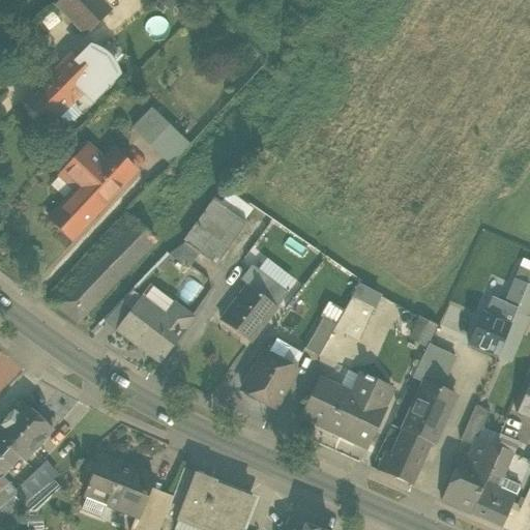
[(60,0),(56,4),(85,34),(109,11),(107,9),(97,0),(60,0)]
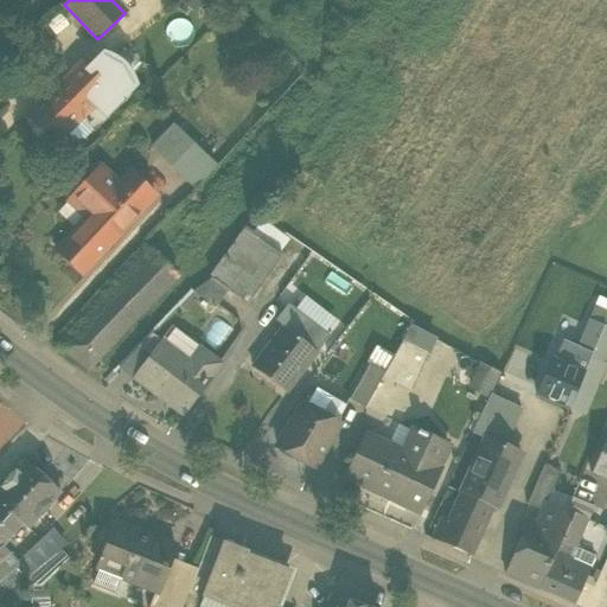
[(112,0),(122,11),(133,0),(112,0)]
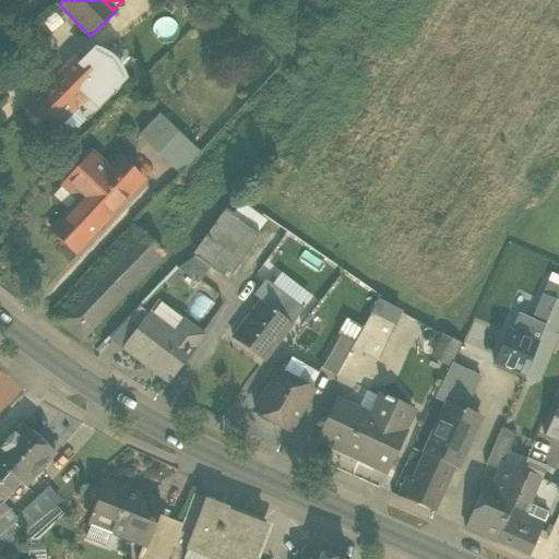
[(186,0),(165,0),(164,2),(177,12),(186,0)]
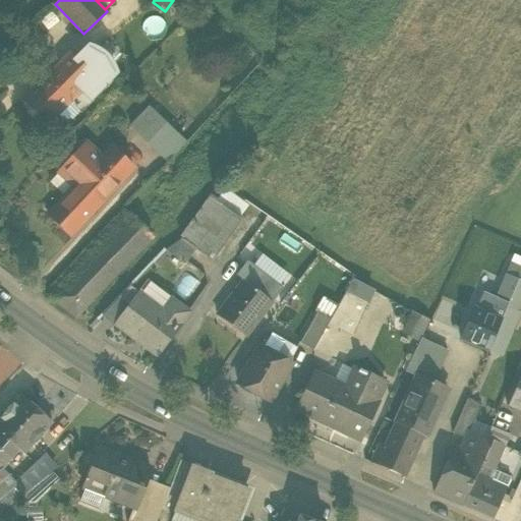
[(80,112),(116,75),(88,46),(74,59),(69,54),(55,68),(23,101),(48,124),(56,115),(69,101),(80,112)]
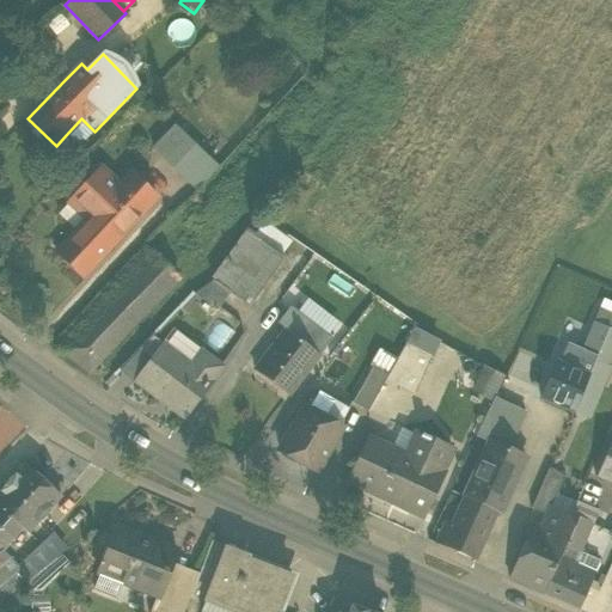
[(111,59),(103,54),(136,89),(133,79),(128,72),(118,63),(111,59)]
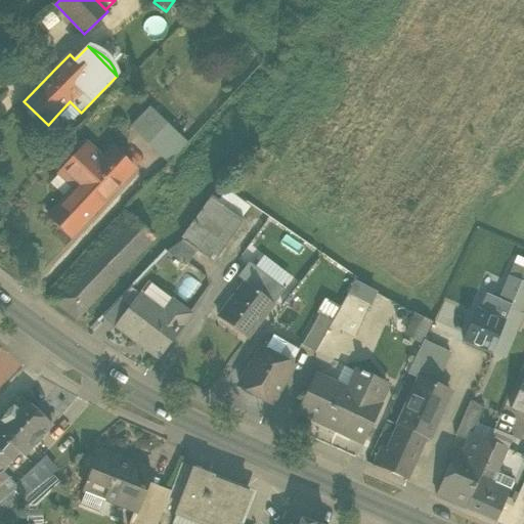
[(73,120),(81,113),(70,101),(56,116),(62,122),(67,122),(69,120),(73,120)]
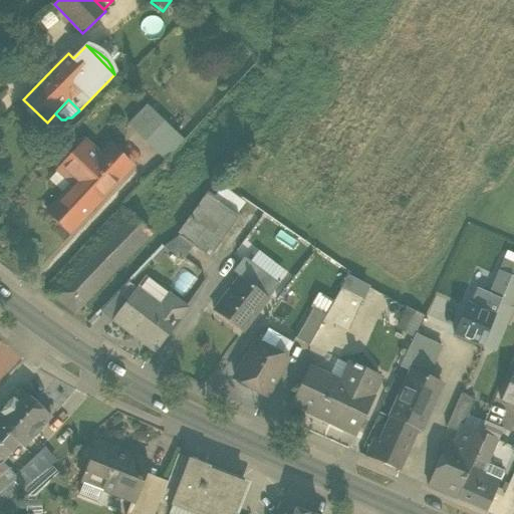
[(146,142),(163,123),(163,122),(145,105),(127,124),(146,142)]
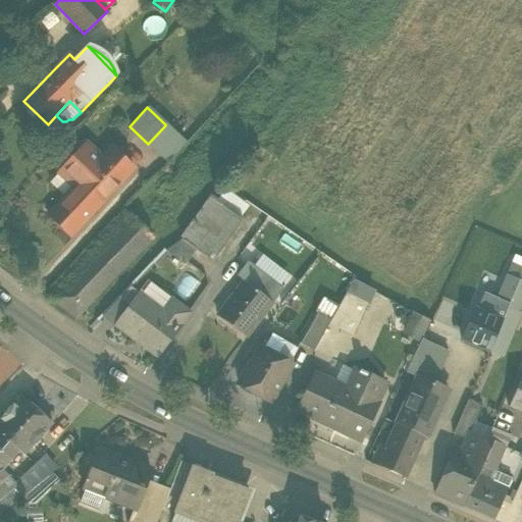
[(148,144),(167,162),(185,144),(165,125),(148,144)]
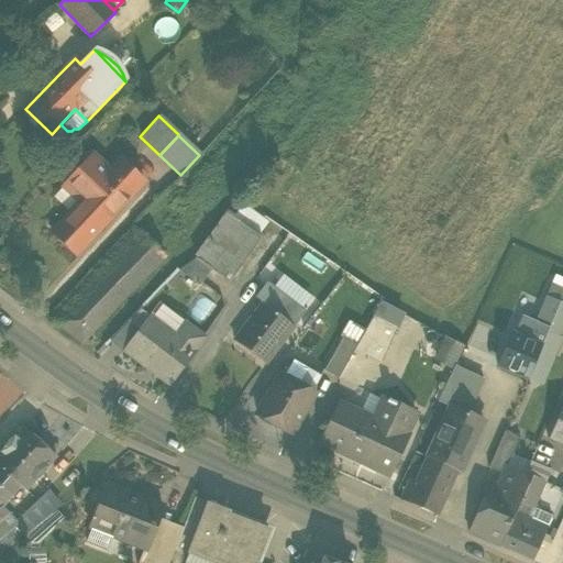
[(92,155),(68,181),(86,199),(76,211),(53,235),(75,255),(143,181),(118,158),(108,168),(92,155)]
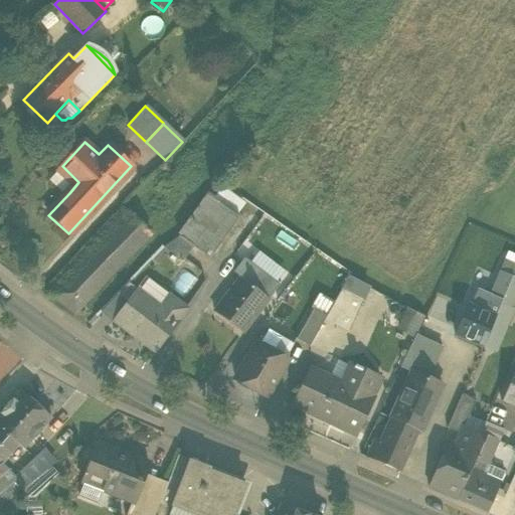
[(52,176),(69,193),(78,182),(62,166),(52,176)]
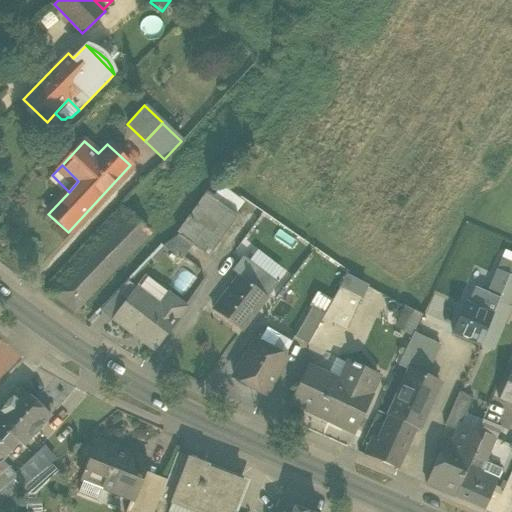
[(220,186),(211,198),(227,210),(235,215),(244,202),(220,186)]
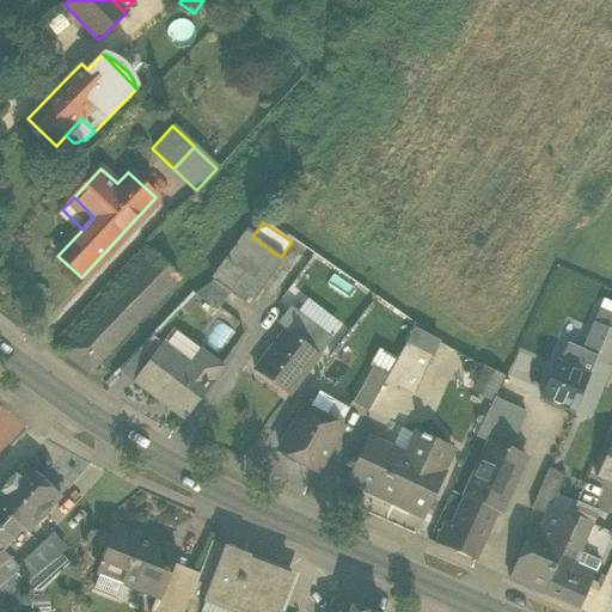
[(230,294),(249,308),(283,259),(281,257),(271,251),(252,237),(248,233),(212,282),(230,294)]
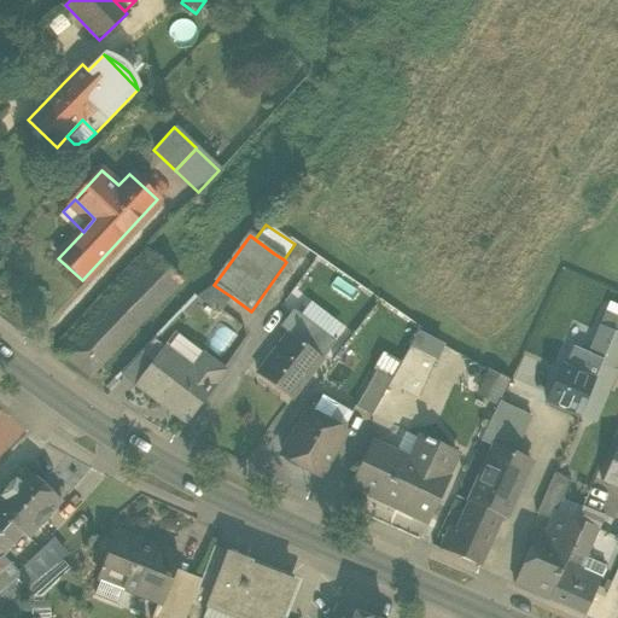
[(52,350),(88,377),(181,281),(147,249),(52,350)]
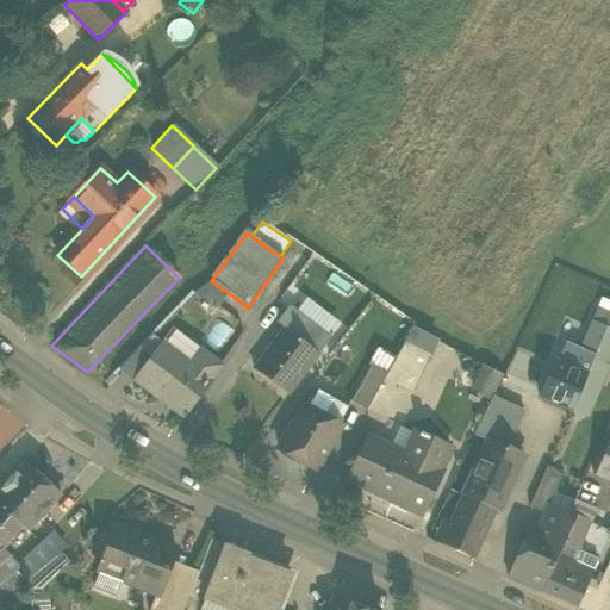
[(193,293),(216,310),(219,305),(229,293),(211,281),(193,293)]
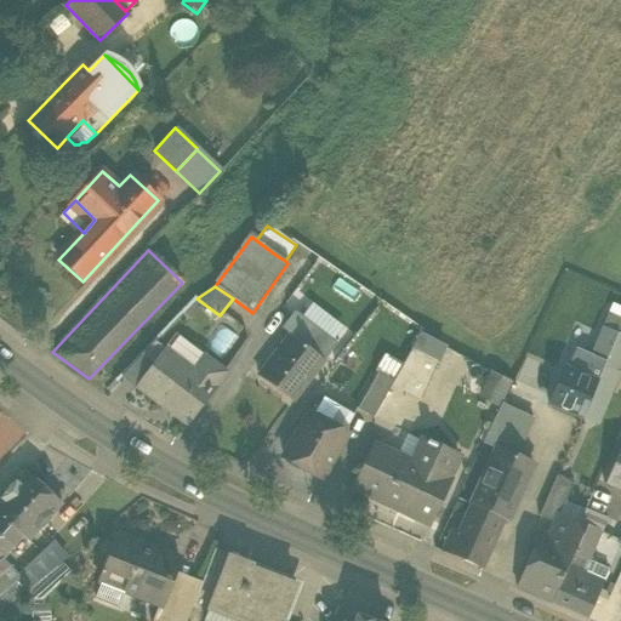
[(312,303),(300,319),(307,325),(331,343),(343,328),(312,303)]
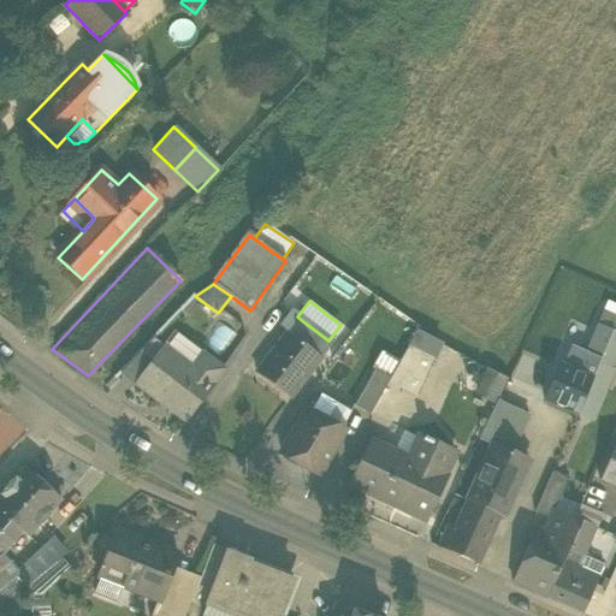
[(597,324),(614,331),(615,324),(615,317),(603,311),(597,324)]
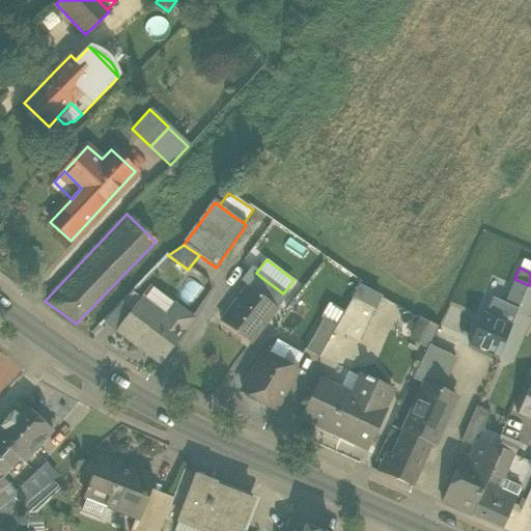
[(253,290),(262,278),(256,273),(250,269),(240,281),(248,286),(253,290)]
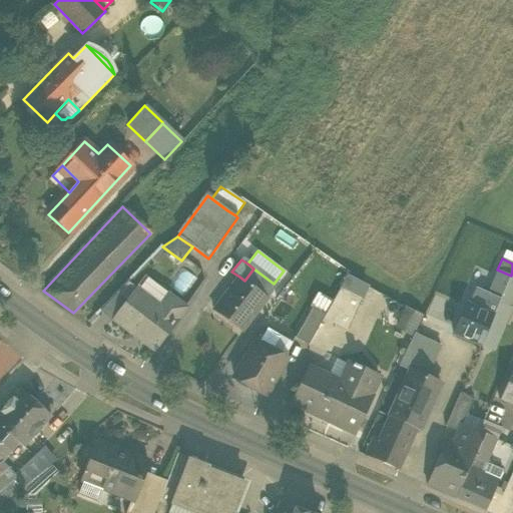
[(268,298),(277,286),(274,284),(253,269),(244,281),(268,298)]
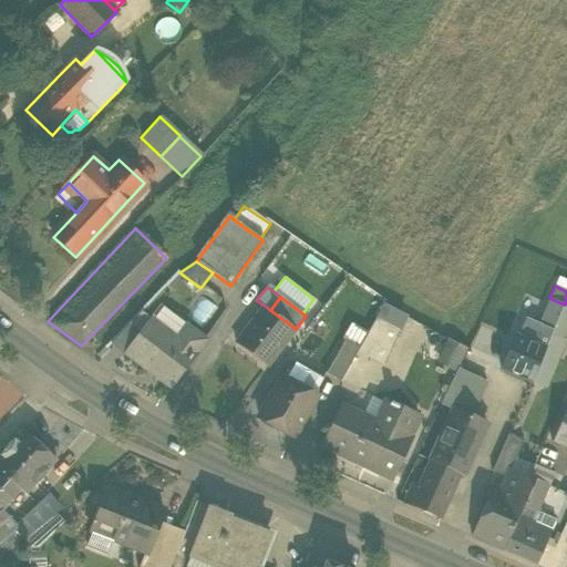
[(528,343),(545,350),(565,305),(549,298),(548,297),(536,325),(528,343)]
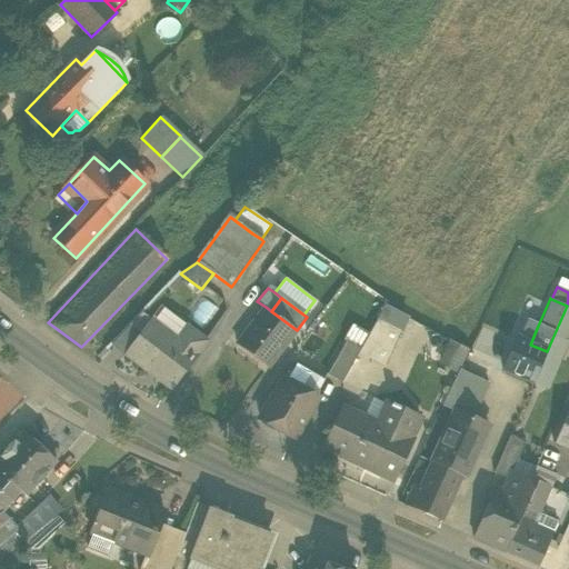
[(151,321),(149,325),(176,342),(186,329),(189,326),(161,306),(151,321)]
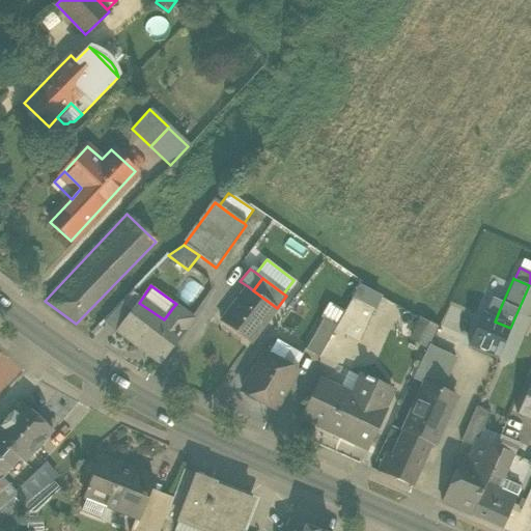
[(530,285),(529,285),(510,328),(498,357),(507,361),(527,315),(530,316),(530,285)]
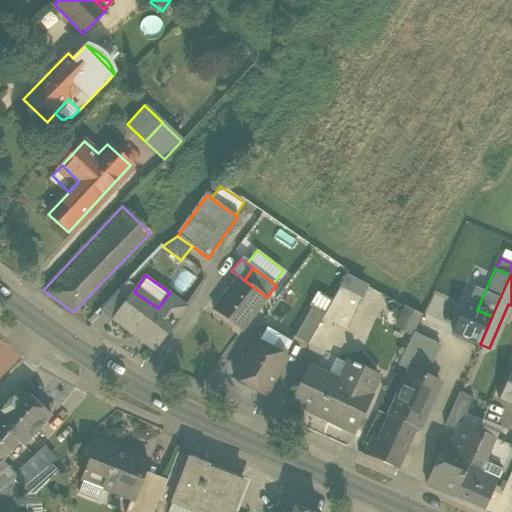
[(213,311),(241,331),(267,297),(244,280),(239,276),(213,311)]
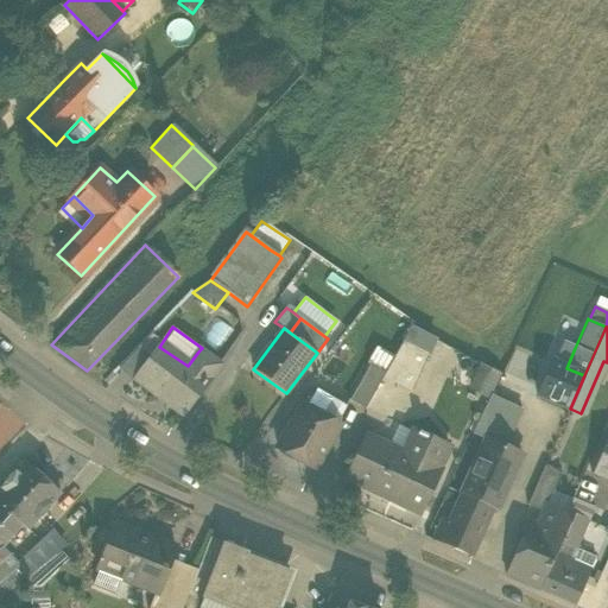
[(411,329),(404,342),(429,355),(436,342),(411,329)]
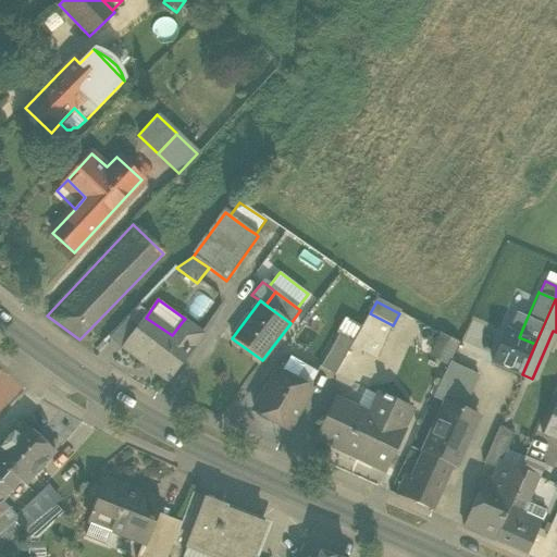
[(139,306),(125,321),(137,329),(146,318),(148,314),(139,306)]
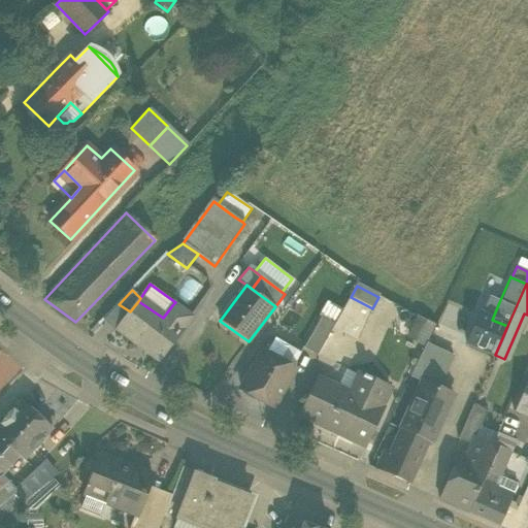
[(356,341),(372,308),(351,297),(342,309),(338,318),(335,324),(331,330),(356,341)]
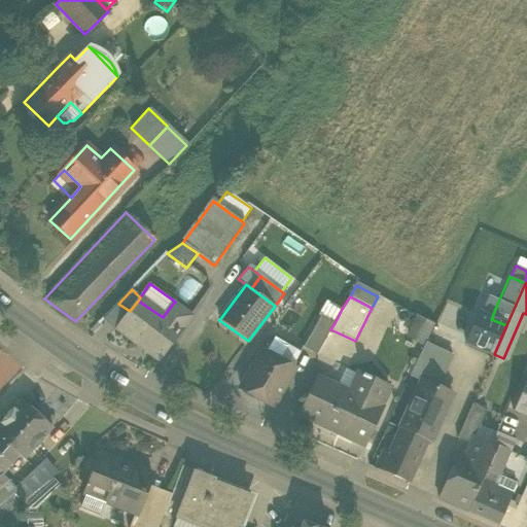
[(489,299),(482,315),(491,319),(498,302),(489,299)]
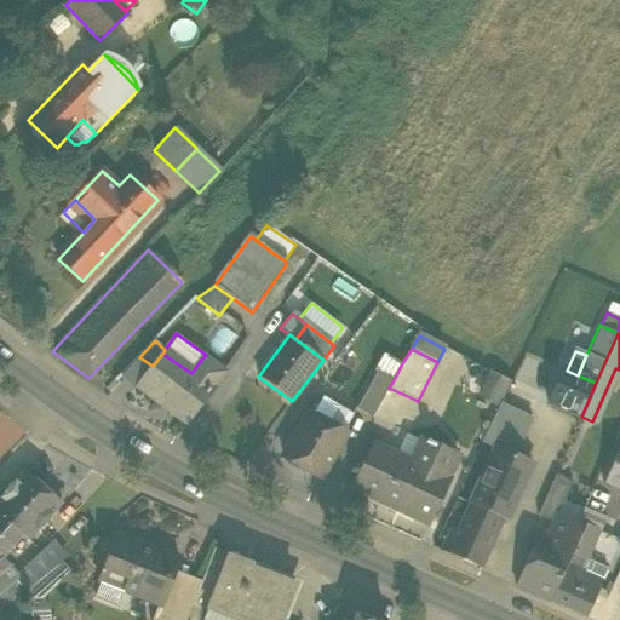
[(135,389),(185,424),(224,373),(202,359),(191,373),(162,354),(153,366),(135,389)]
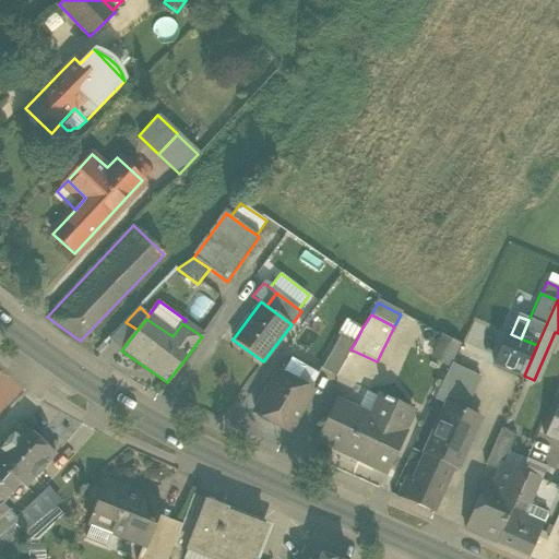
[(348,320),(340,335),(355,343),(358,336),(363,328),(348,320)]
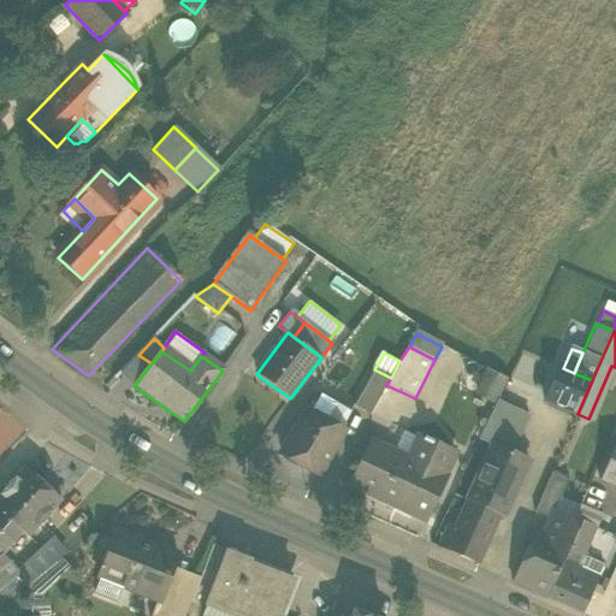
[(119,374),(134,386),(152,363),(138,355),(119,374)]
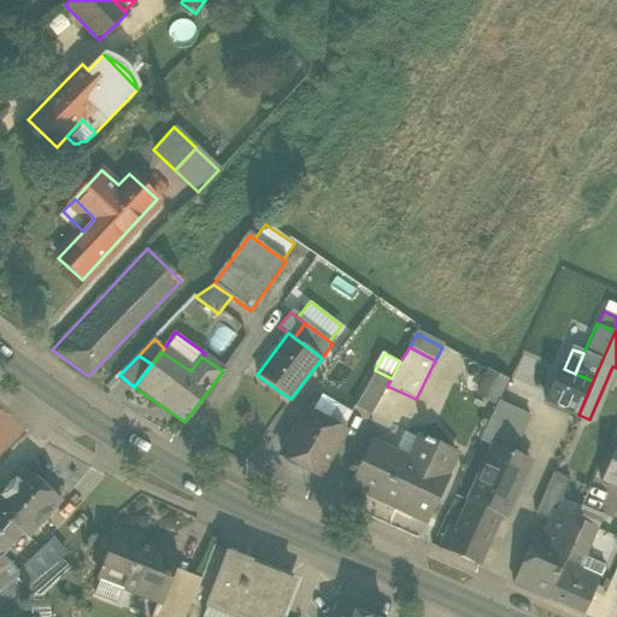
[(593,381),(575,374),(564,369),(559,368),(546,400),(579,415),(593,381)]
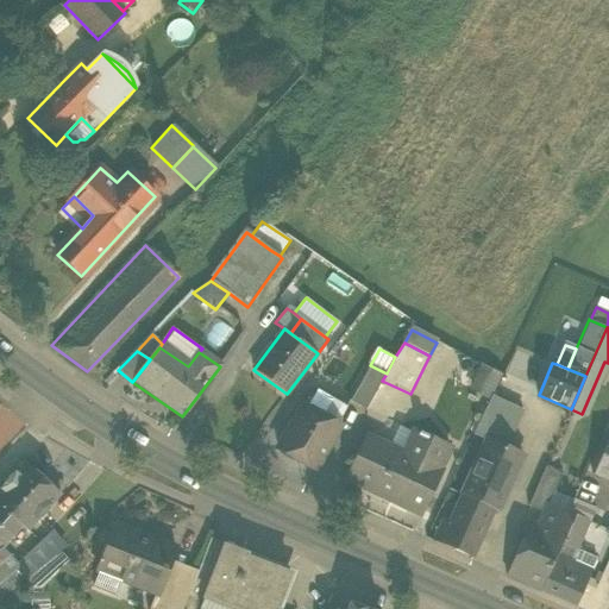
[(350,401),(365,409),(382,381),(387,374),(370,365),(350,401)]
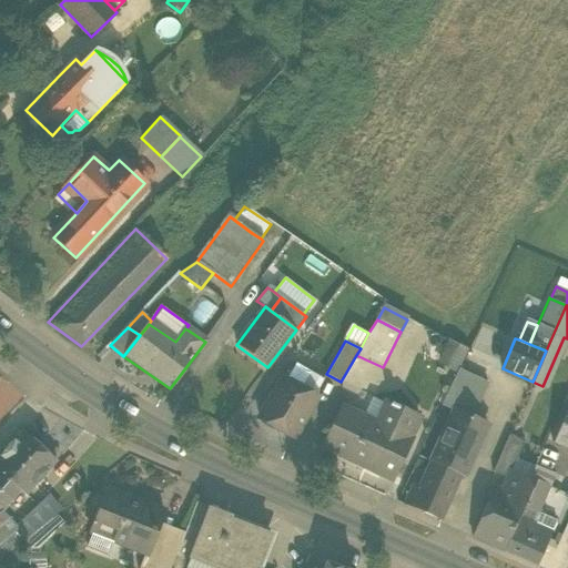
[(436,363),(456,374),(458,369),(467,351),(447,341),(436,363)]
